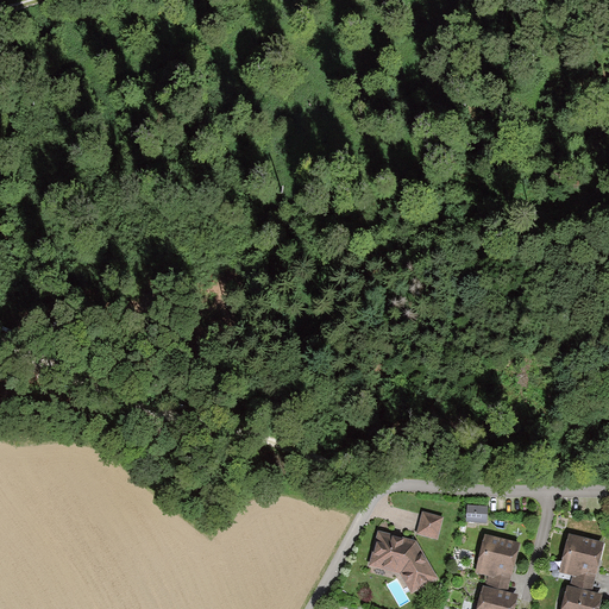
[(488,507),(469,506),(468,522),(487,523),(488,507)]
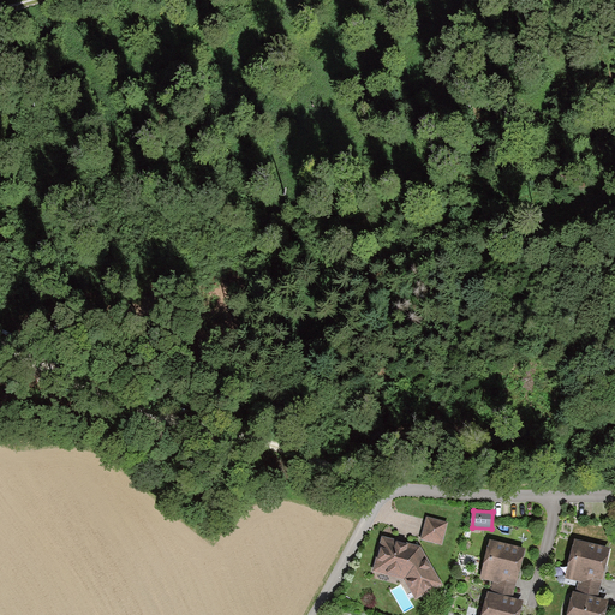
[(448,523),(427,517),(421,539),(442,545),(448,523)]
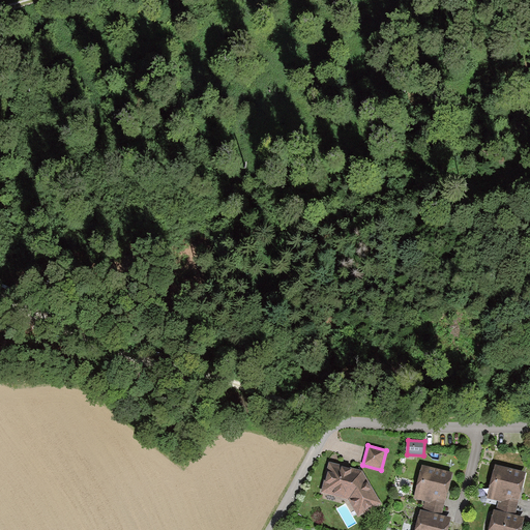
[(362,470),(329,461),(321,493),(348,500),(358,518),(382,503),(362,470)]
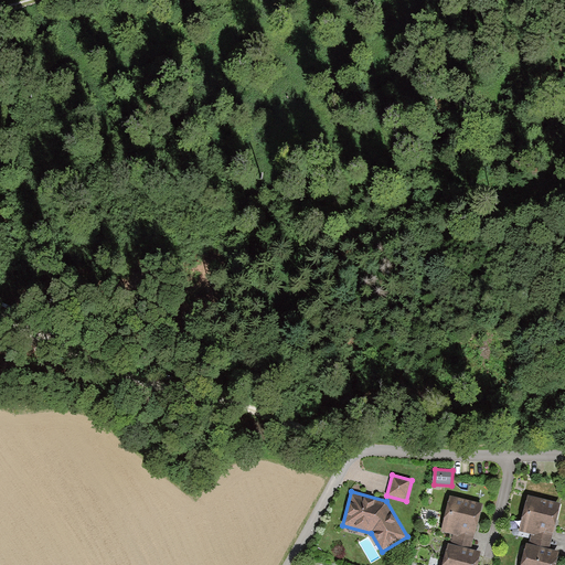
[(562,504),(529,496),(518,531),(531,535),(529,543),(528,543),(521,564),(556,564),(561,550),(551,546),(562,504)]
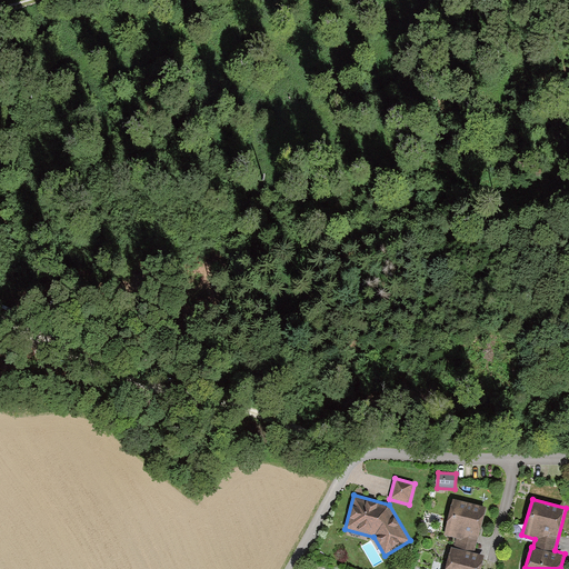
[(487,509),(455,500),(445,537),(457,540),(455,548),(450,547),(445,568),(481,568),(486,555),(476,552),(487,509)]
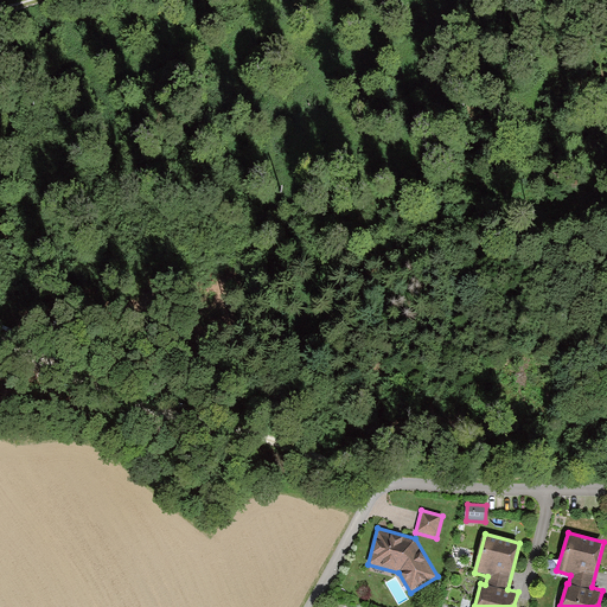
All buildings are outlined.
